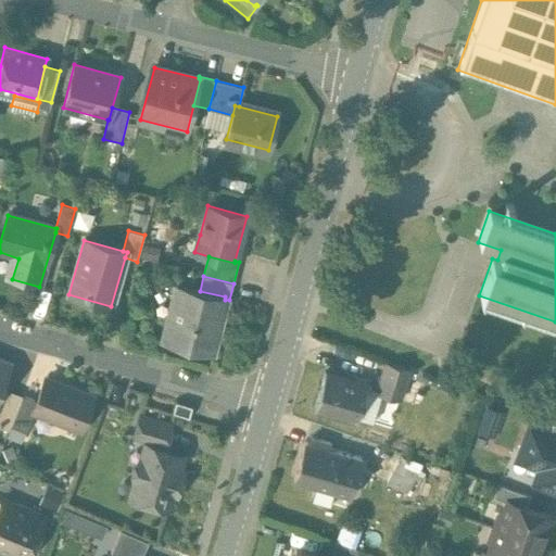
[(200,291),(178,286),(164,340),(212,352),(225,300),(225,297),(200,291)]
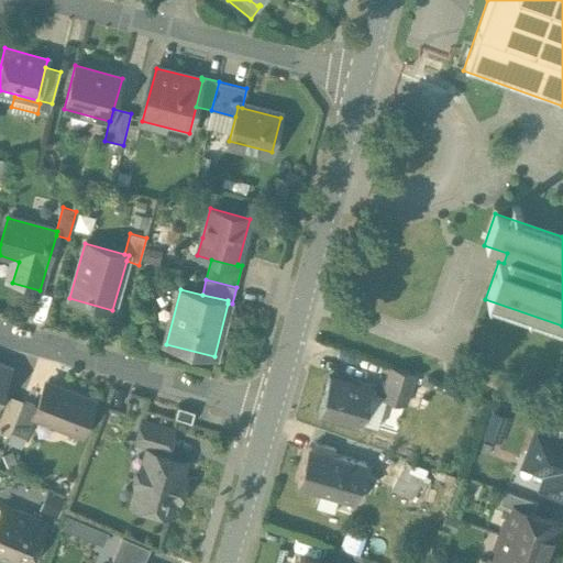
[(10,368),(0,364),(0,395),(1,392),(10,368)]
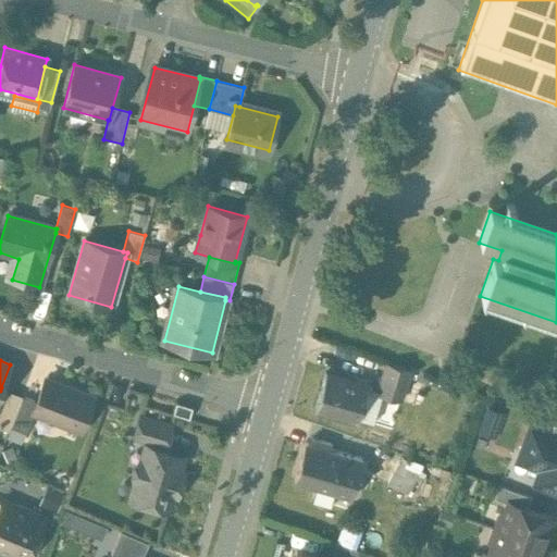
[(366,383),(325,372),(316,408),(355,419),(366,383)]
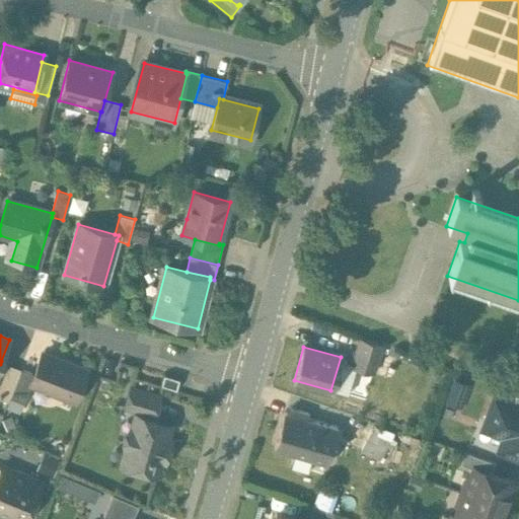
[(378,357),(356,351),(351,367),(374,373),(378,357)]
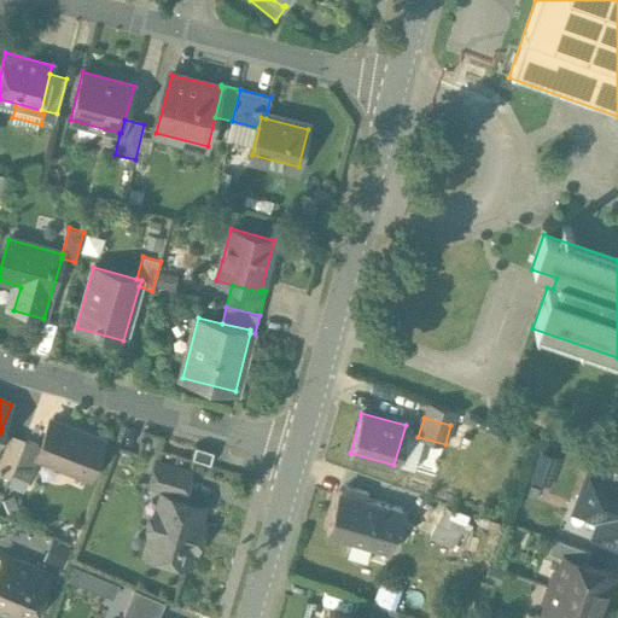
[(103,441),(51,420),(41,445),(36,456),(38,456),(88,477),(103,441)]
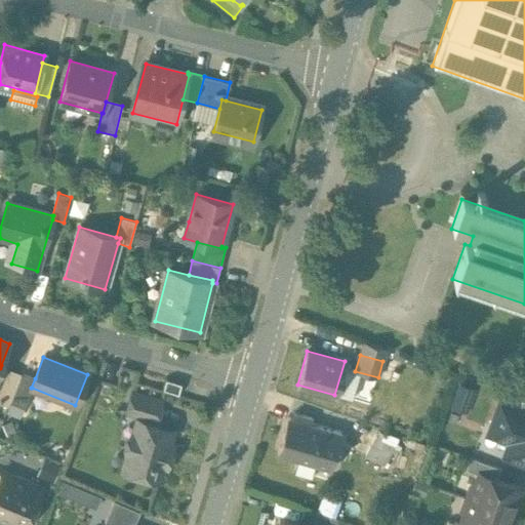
[(22,373),(1,365),(0,368),(0,402),(8,406),(10,402),(22,373)]
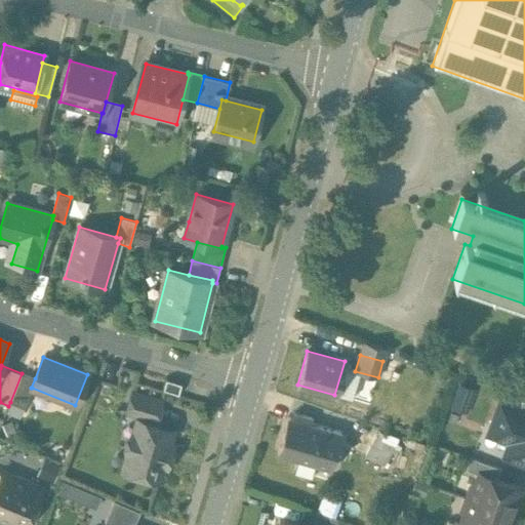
[(35,378),(22,373),(10,402),(25,407),(32,388),(31,388),(35,378)]
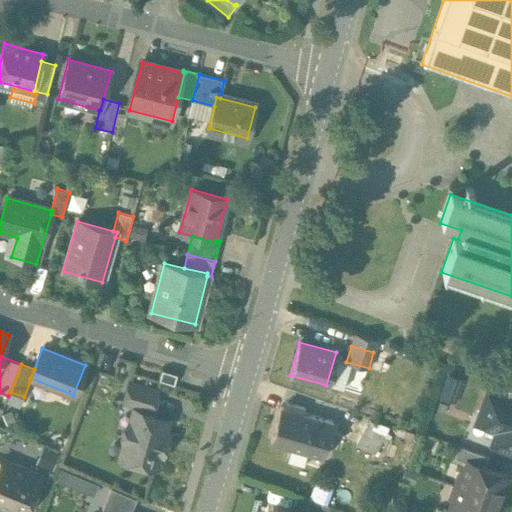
[(177,374),(162,370),(159,380),(174,384),(177,374)]
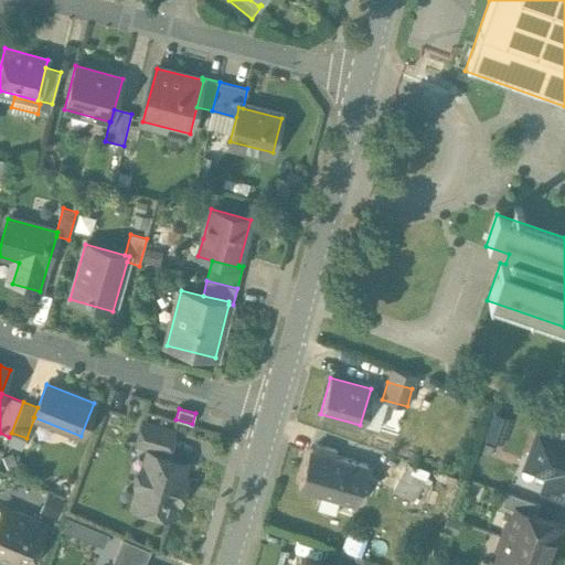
[(174,433),(142,424),(138,441),(169,450),(174,433)]
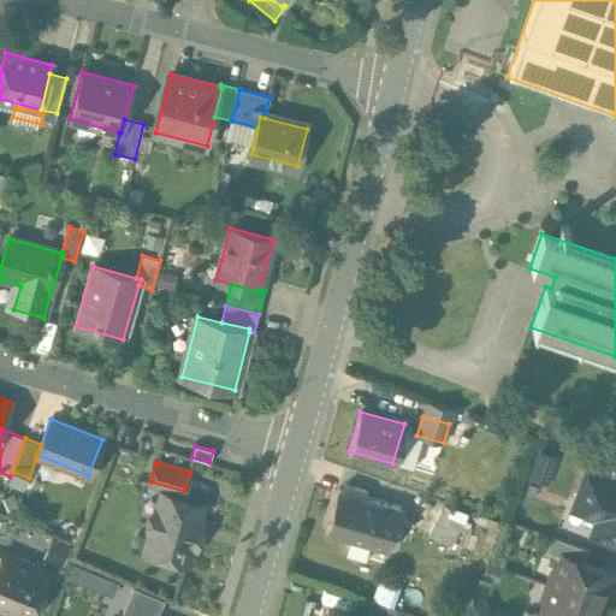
[(615,480),(609,478),(586,469),(566,525),(615,542),(615,480)]
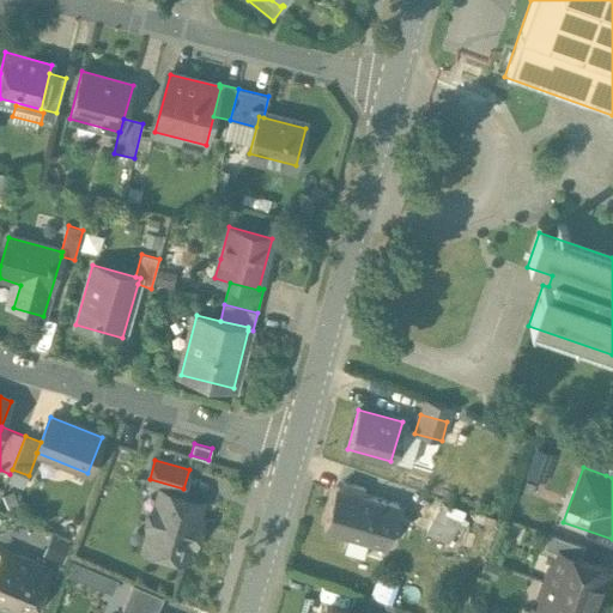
[(352,492),(335,487),(323,530),(362,541),(375,499),(363,496),(364,490),(353,486),(352,492)]
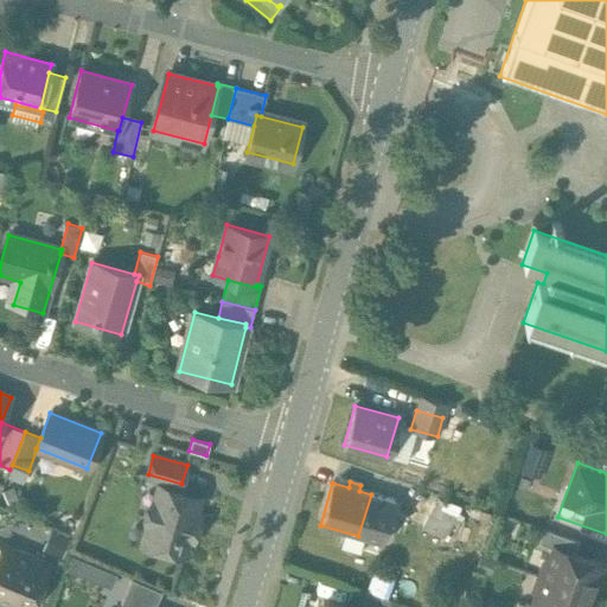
[(199,497),(160,485),(154,503),(148,506),(146,516),(152,524),(147,544),(184,555),(189,538),(193,540),(199,516),(195,515),(199,497)]
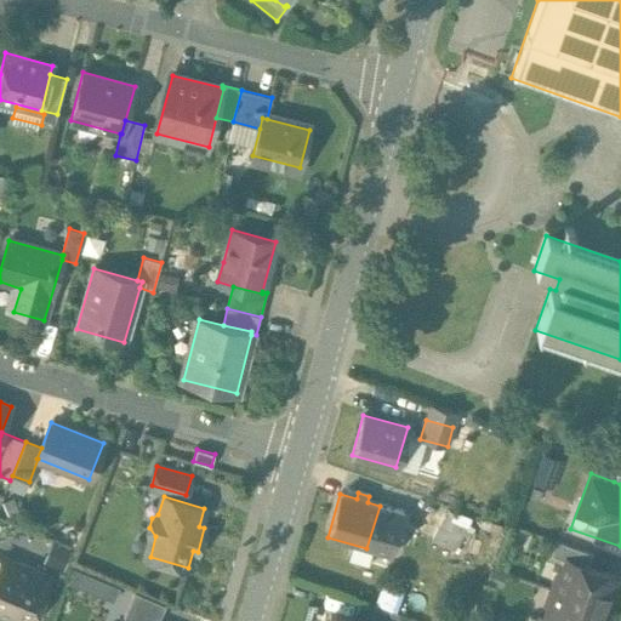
[(404,512),(380,506),(366,548),(392,556),(404,512)]
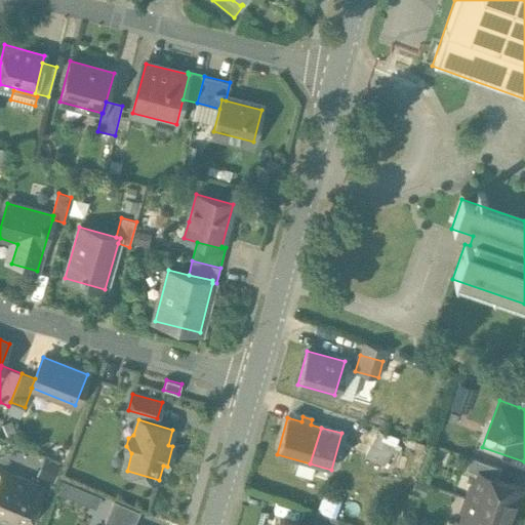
[(392,446),(373,436),(362,456),(380,467),(392,446)]
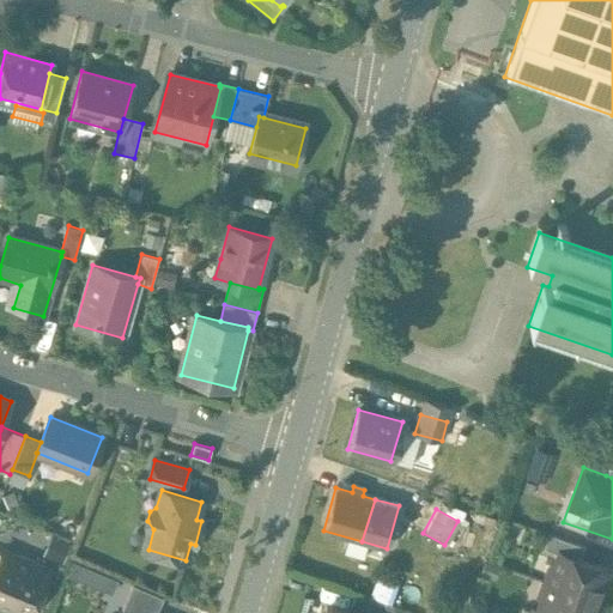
[(541,546),(553,551),(554,547),(578,556),(582,546),(546,532),(541,546)]
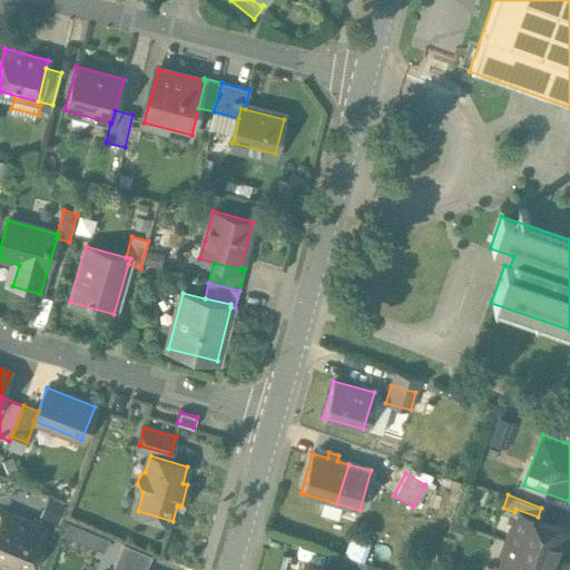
[(538,517),(516,509),(514,512),(504,539),(556,558),(568,528),(538,517)]
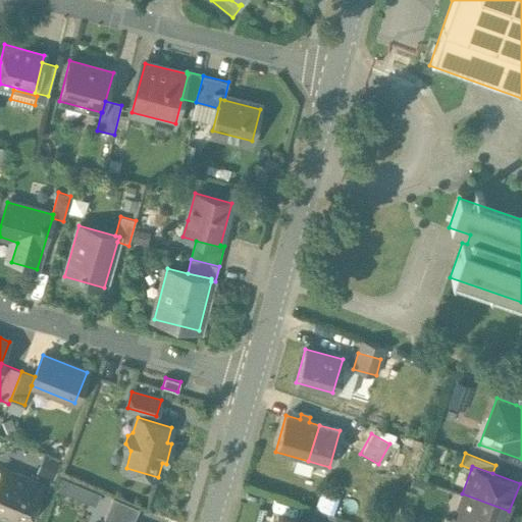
[(0,470),(0,514),(18,521),(25,521),(42,484),(1,467),(0,470)]
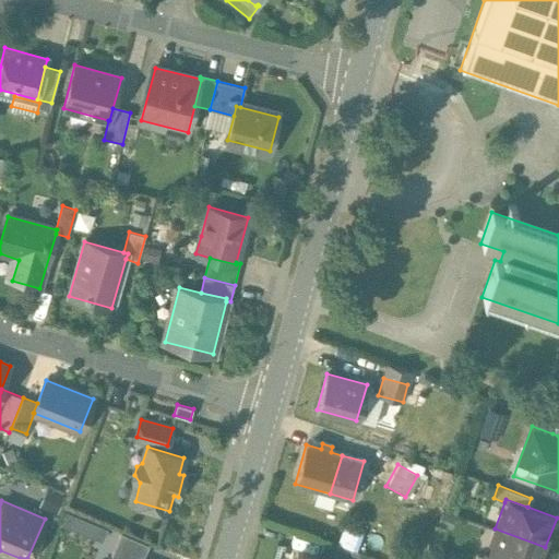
[(540,558),(545,547),(495,528),(485,556),(483,558),(540,558)]
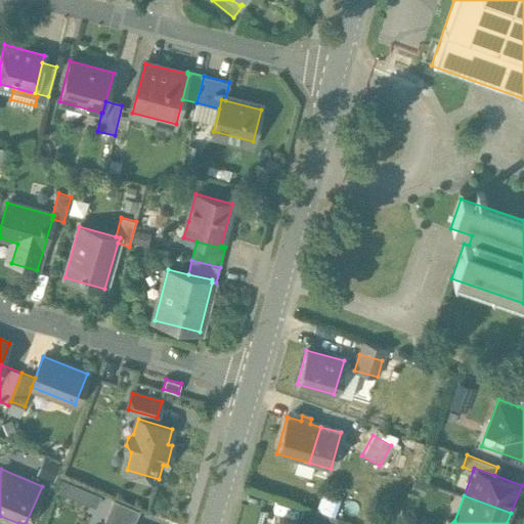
[(134,523),(140,511),(114,499),(104,521),(112,523),(134,523)]
